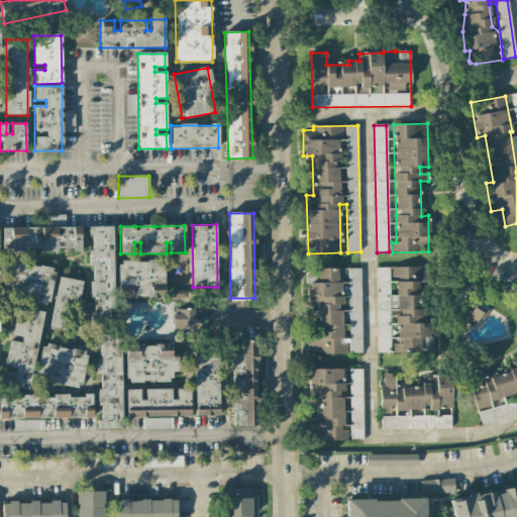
[(113,226),(90,226),(91,325),(108,325),(107,314),(113,314),(113,226)]
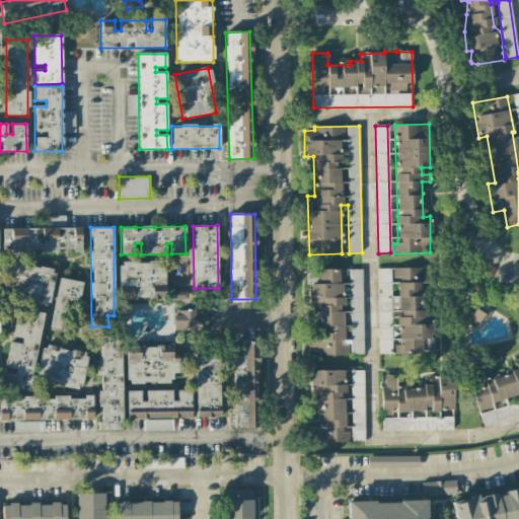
[(2,228),(2,251),(81,251),(81,228),(2,228)]
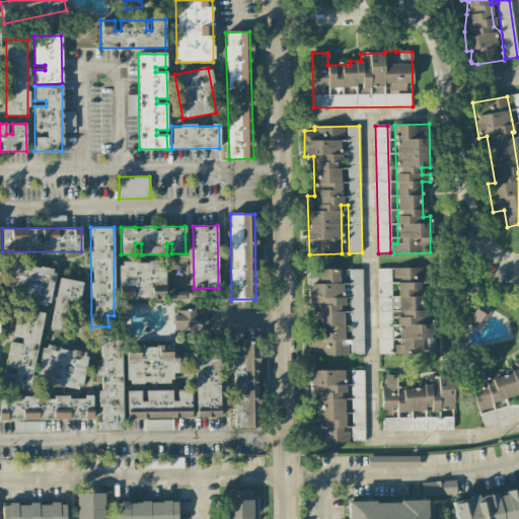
[(55,269),(11,262),(8,283),(20,285),(17,301),(48,306),(55,269)]
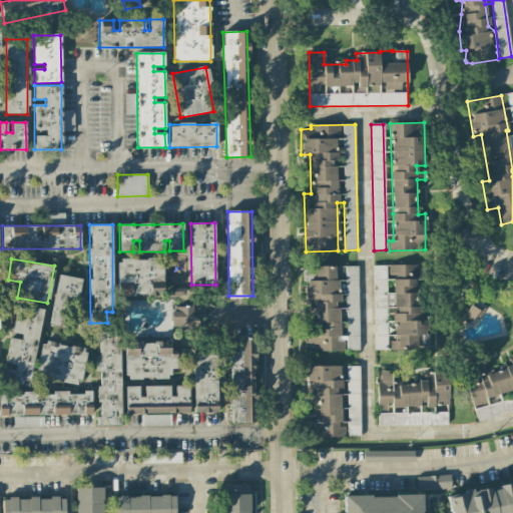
[(162,259),(117,260),(118,283),(132,283),(133,296),(163,295),(162,259)]
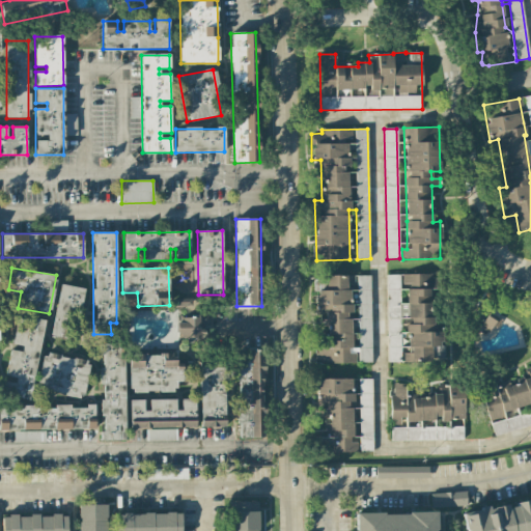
[(388,361),(443,361),(442,323),(434,323),(432,289),(439,288),(439,275),(387,275),(388,361)]
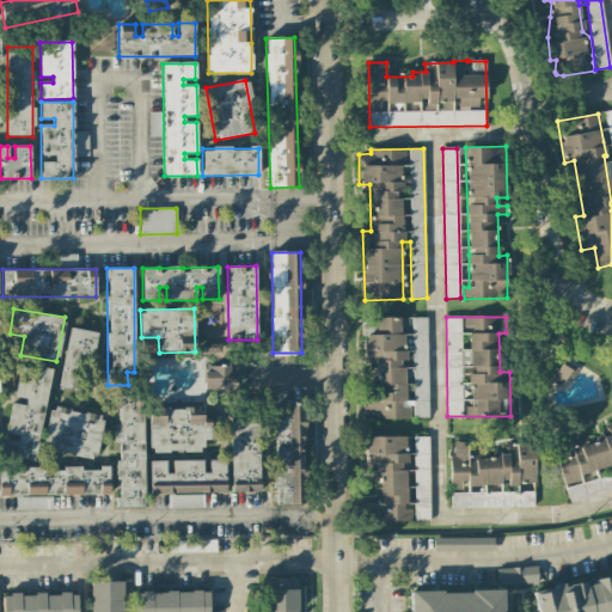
[(428,318),(375,318),(375,335),(369,335),(369,398),(362,398),(362,418),(411,418),(411,417),(428,417),(428,318)]
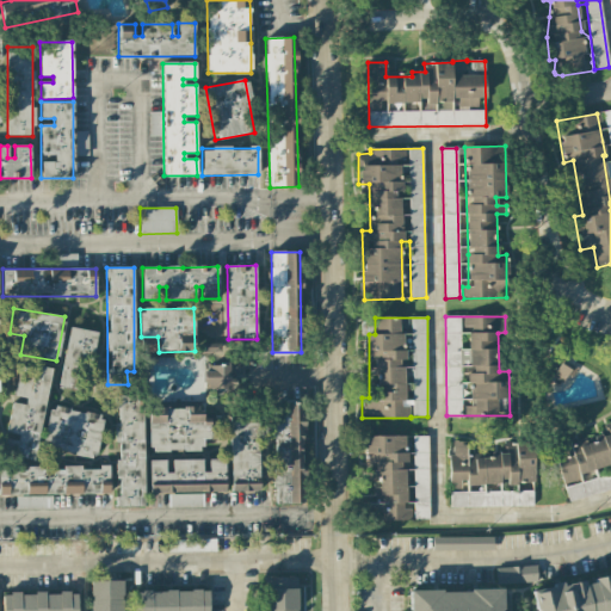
[(86,392),(97,333),(69,327),(57,387),(86,392)]
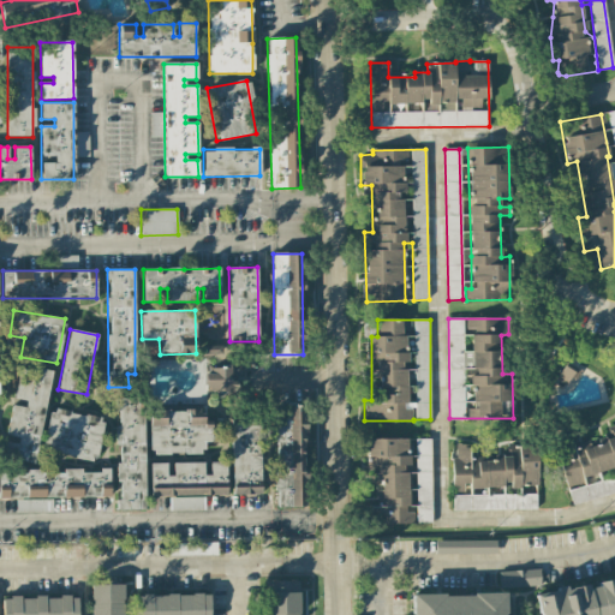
[(221,346),(201,346),(201,357),(221,356),(221,346)]
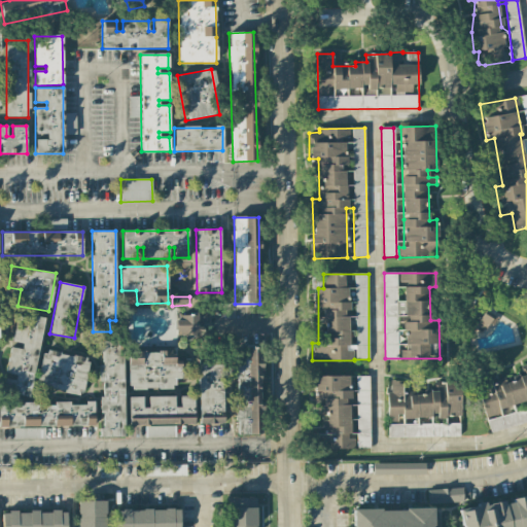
[(486,332),(498,314),(487,306),(473,324),(486,332)]
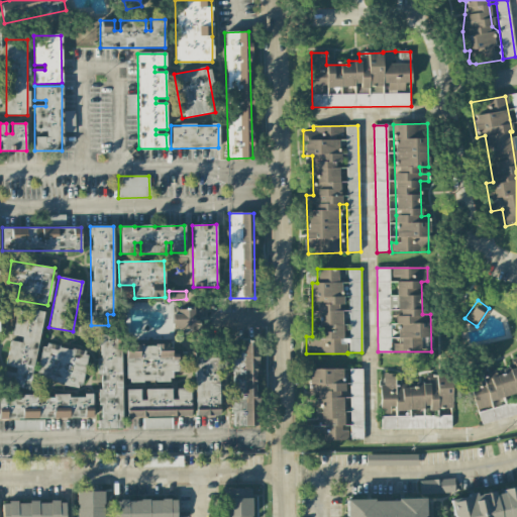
[(3,386),(31,390),(32,380),(81,387),(87,350),(42,344),(37,375),(32,374),(41,312),(15,308),(11,338),(9,338),(3,386)]
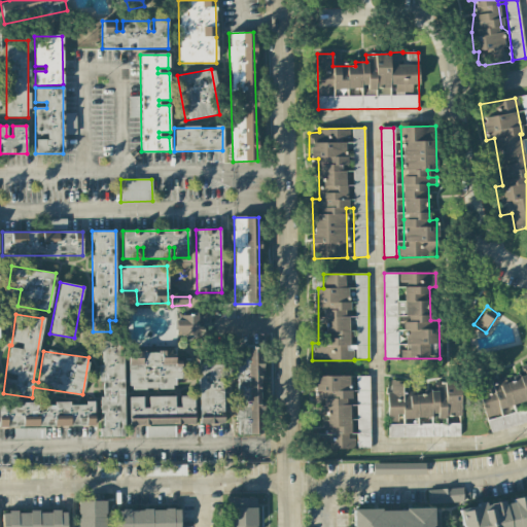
[(176,337),(205,336),(205,314),(175,315),(176,337)]
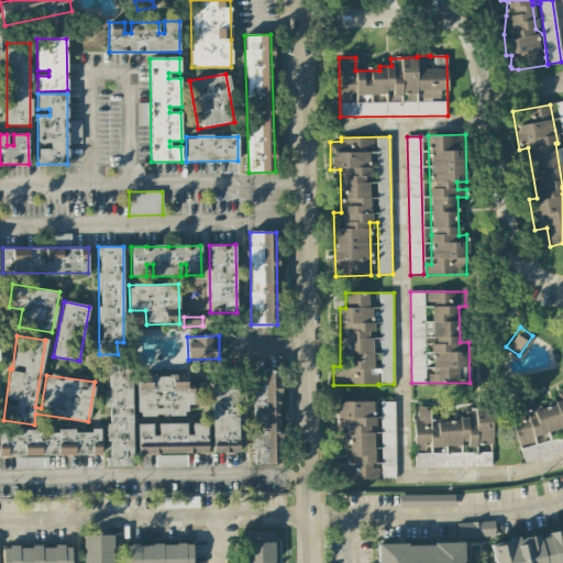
[(133,466),(130,364),(106,365),(109,459),(106,459),(107,467),(133,466)]
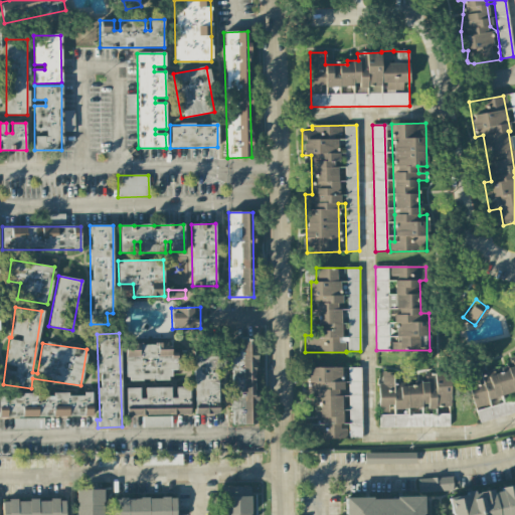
[(255,424),(255,341),(230,341),(230,424),(255,424)]
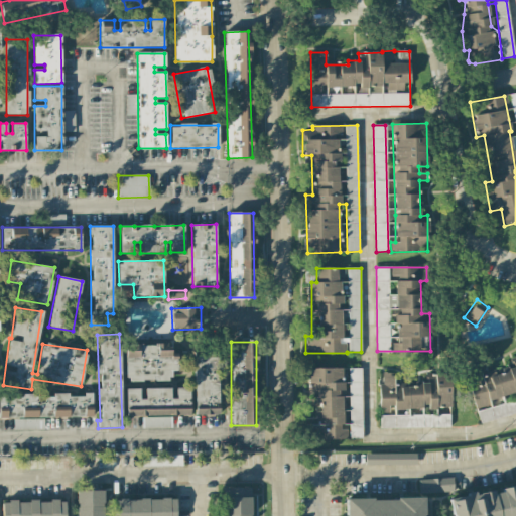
[(125,345),(125,381),(169,381),(170,371),(184,371),(185,355),(169,355),(169,346),(125,345)]
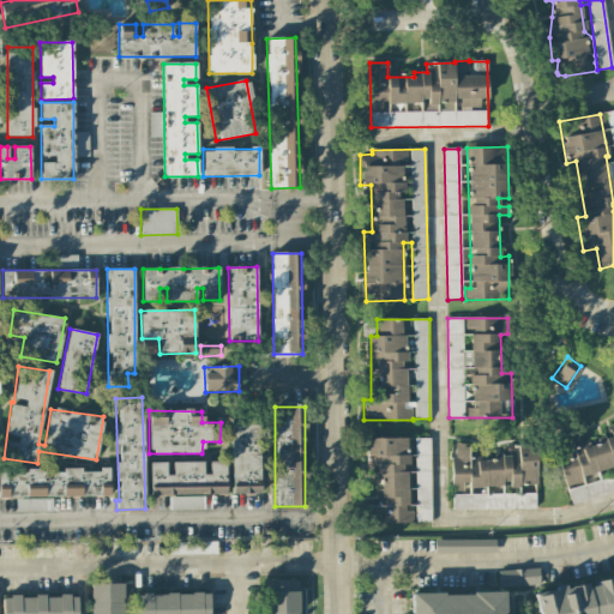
[(258,423),(230,423),(233,494),(260,494),(258,423)]
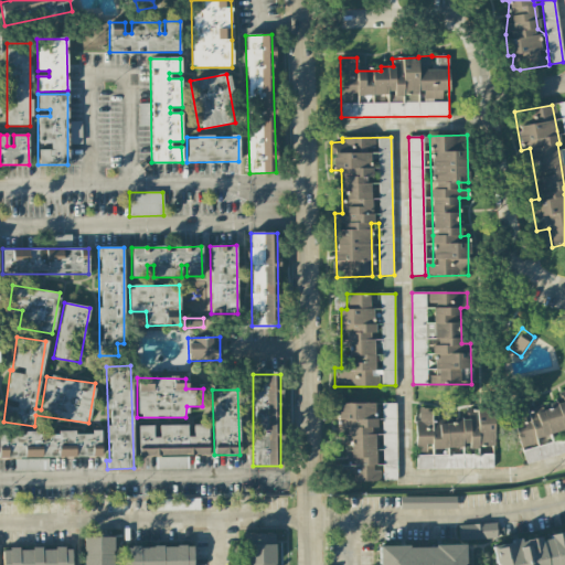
[(564,452),(564,391),(561,392),(563,403),(526,412),(525,405),(511,408),(525,462),(564,452)]
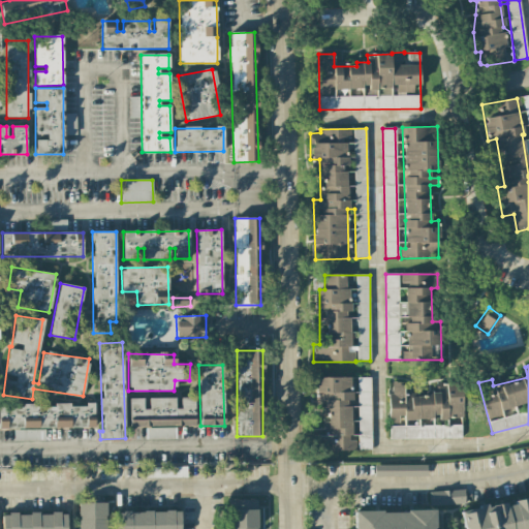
[(356,452),(356,435),(350,435),(351,404),(350,404),(351,378),(321,377),(320,436),(316,436),(316,450),(356,452)]
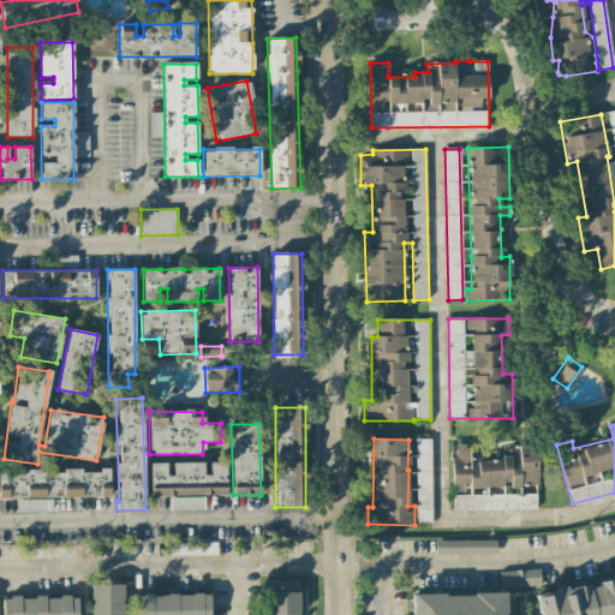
[(430,439),(415,440),(417,524),(433,523),(430,439)]
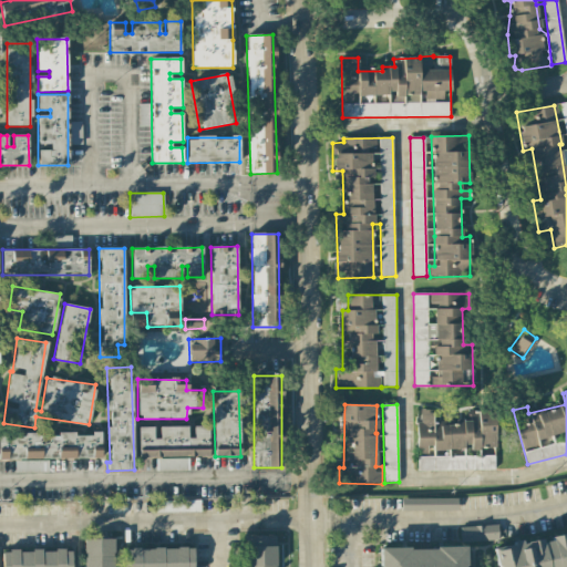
[(495,470),(494,411),(468,412),(468,420),(433,421),(432,410),(416,410),(418,453),(432,453),(432,456),(418,456),(418,472),(495,470)]
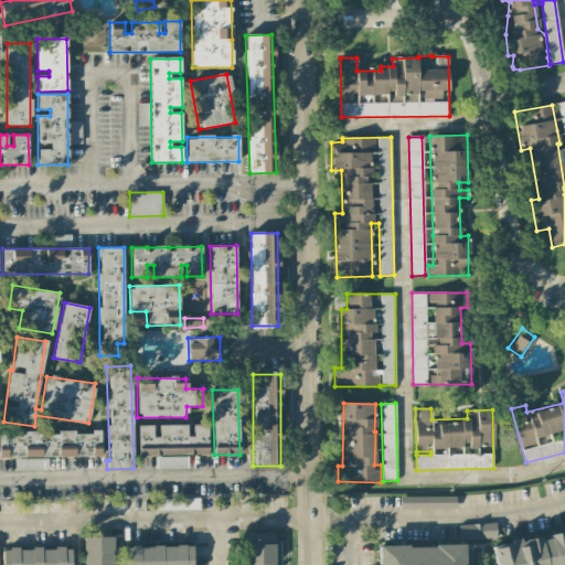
[(208,455),(208,425),(192,425),(192,436),(188,436),(187,425),(158,426),(159,437),(152,437),(152,426),(138,426),(138,456),(208,455)]
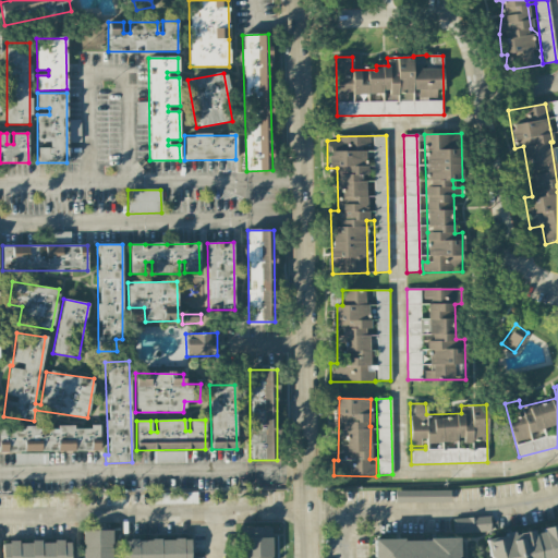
[(99,425),(89,425),(89,427),(58,427),(0,427),(0,450),(99,451),(99,425)]
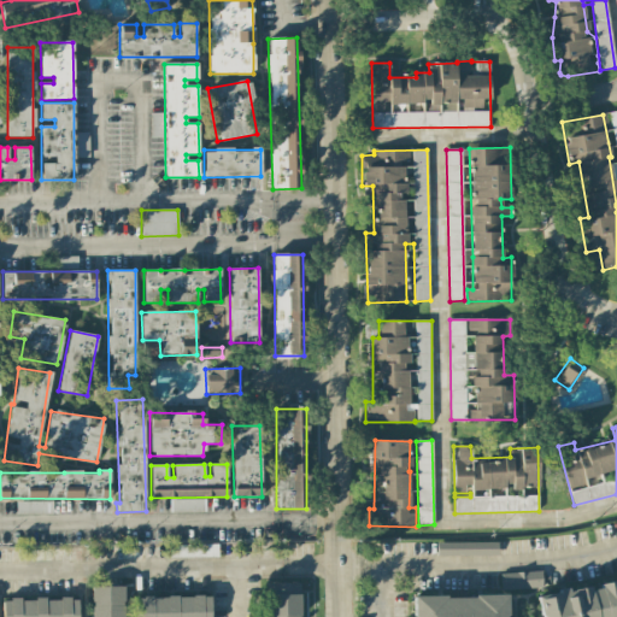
[(172,512),(205,512),(205,499),(172,500),(172,512)]
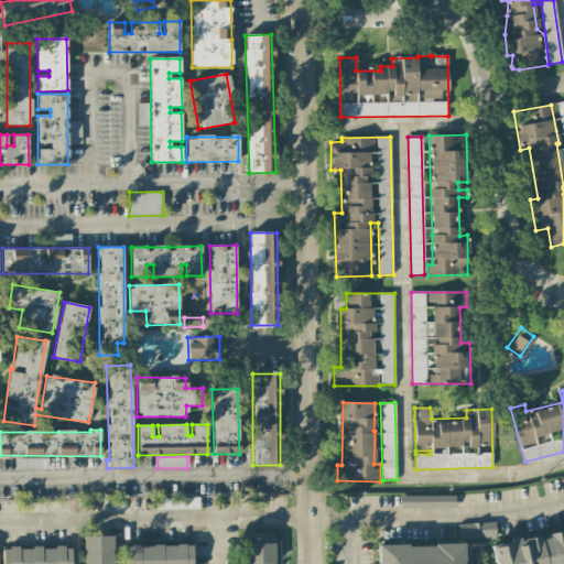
[(15,469),(47,470),(47,458),(15,457),(15,469)]
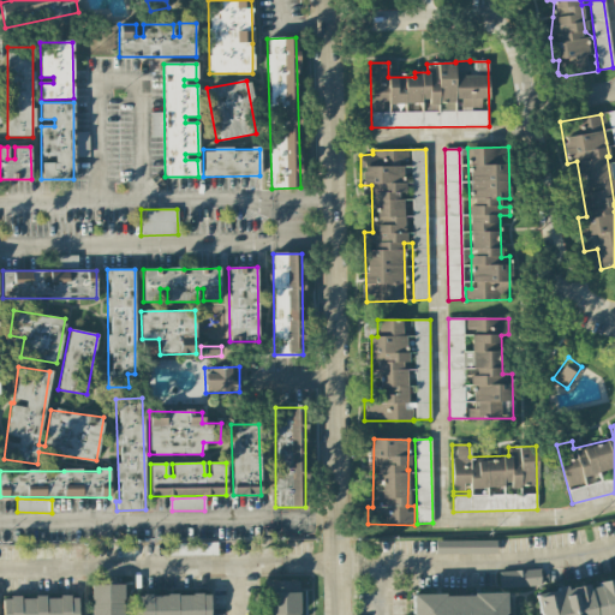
[(497,541),(435,542),(436,555),(497,554),(497,541)]
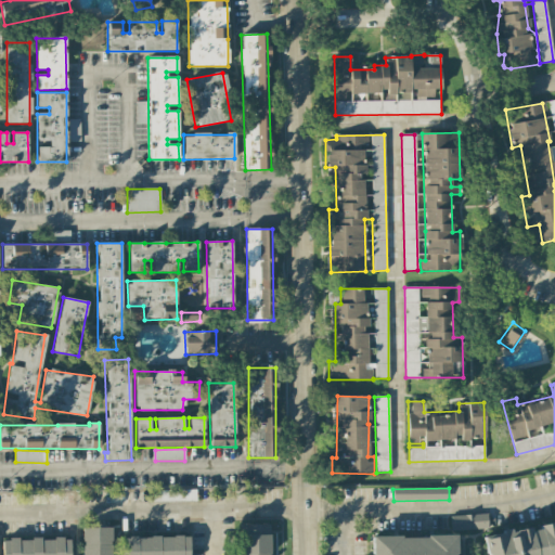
[(153,502),(196,502),(196,490),(153,490),(153,502)]
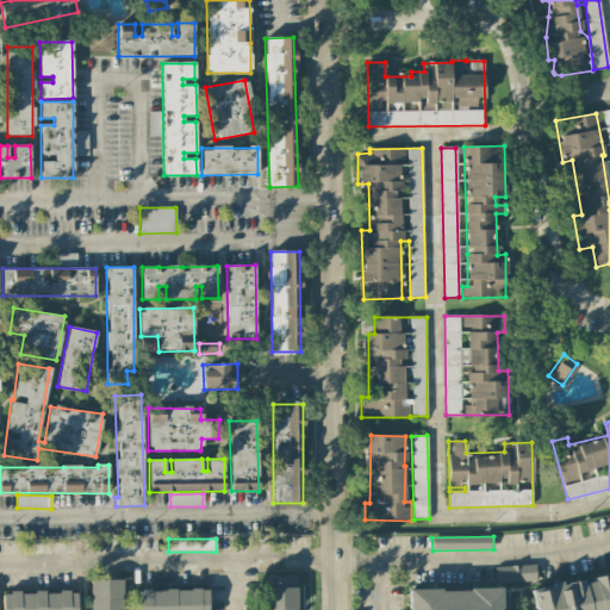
[(535,565),(496,567),(496,584),(536,582),(535,565)]
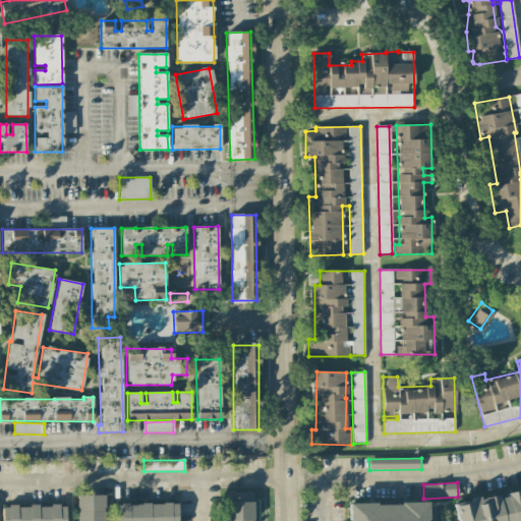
[(520,520),(520,489),(454,501),(457,520),(520,520)]
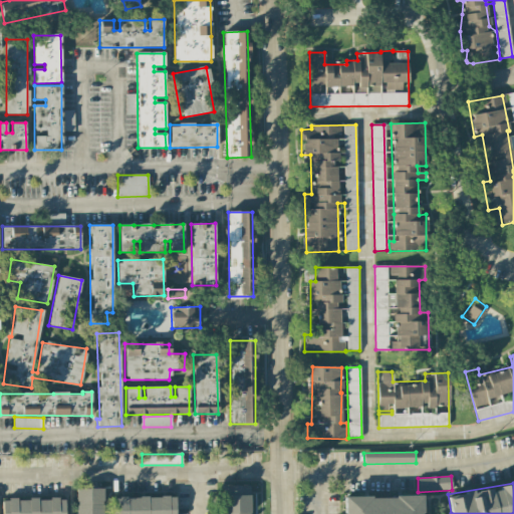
[(224,486),(223,513),(250,513),(250,486),(224,486)]
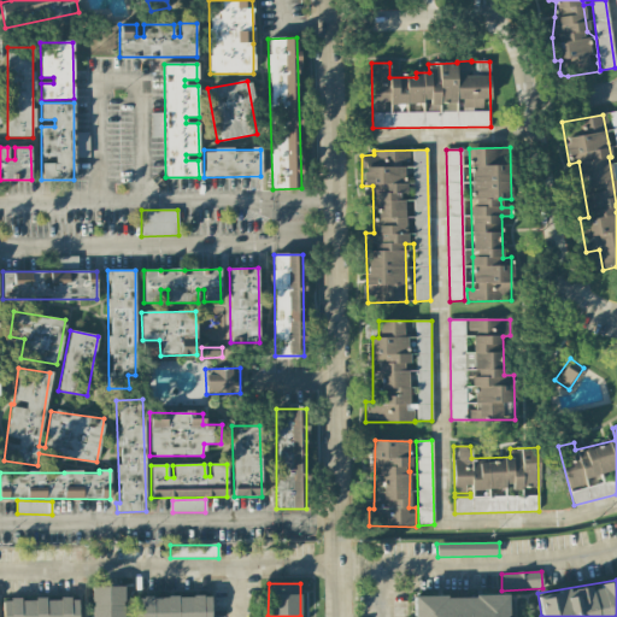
[(124,616),(124,587),(92,587),(92,616),(124,616)]
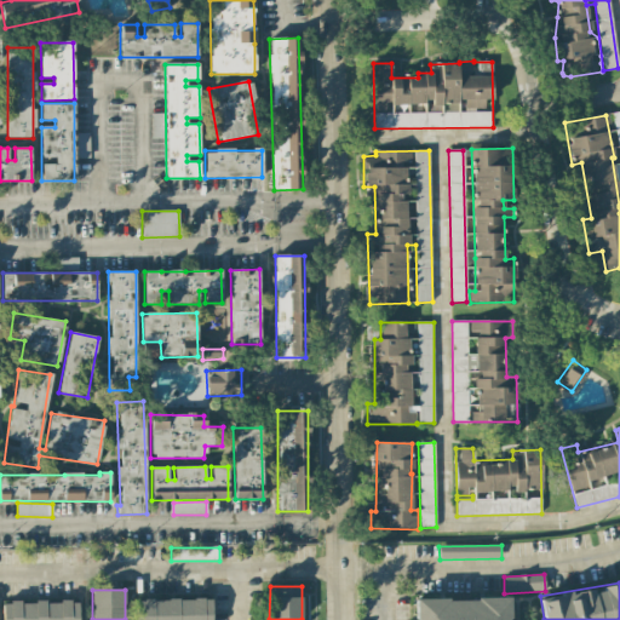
[(211,619),(211,598),(137,601),(136,619),(211,619)]
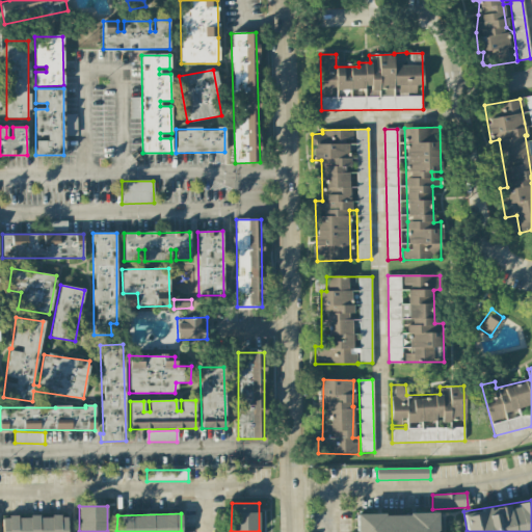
[(355,515),(355,531),(436,531),(436,513),(355,515)]
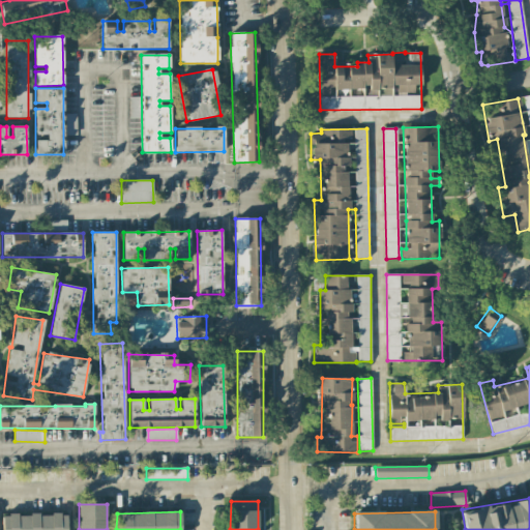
[(66,529),(66,513),(2,516),(2,529),(66,529)]
